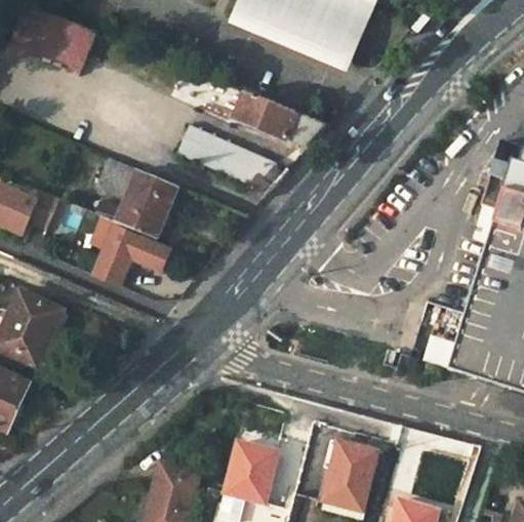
[(0,31),(70,62),(85,24),(30,0),(23,0),(0,27),(0,31)]
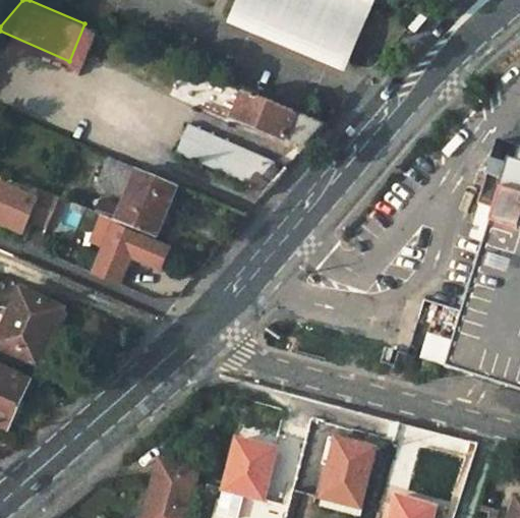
[(238,0),(234,10),(342,56),(365,0),(238,0)]
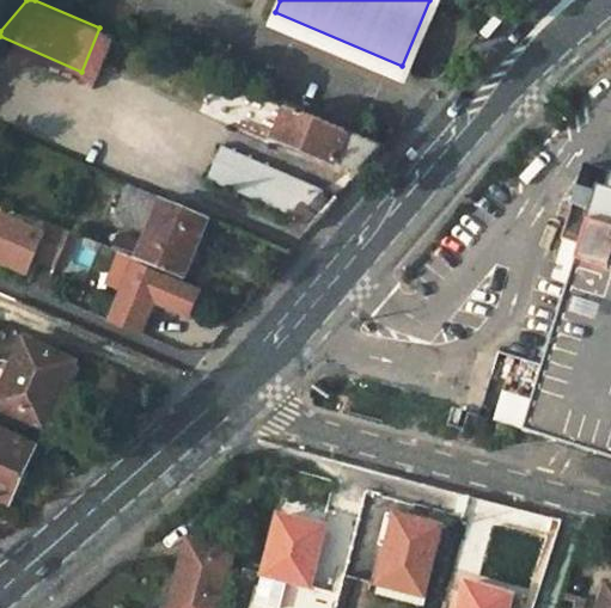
[(268,135),(356,172),(382,142),(282,103),(268,135)]
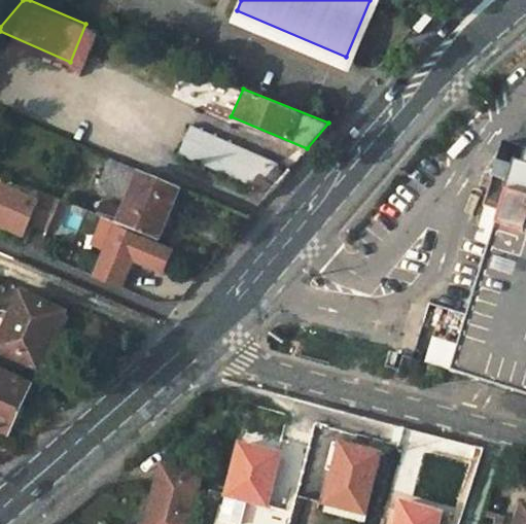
[(278,162),(189,124),(178,152),(248,183),(253,172),(264,178),(276,165),(277,165),(278,162)]
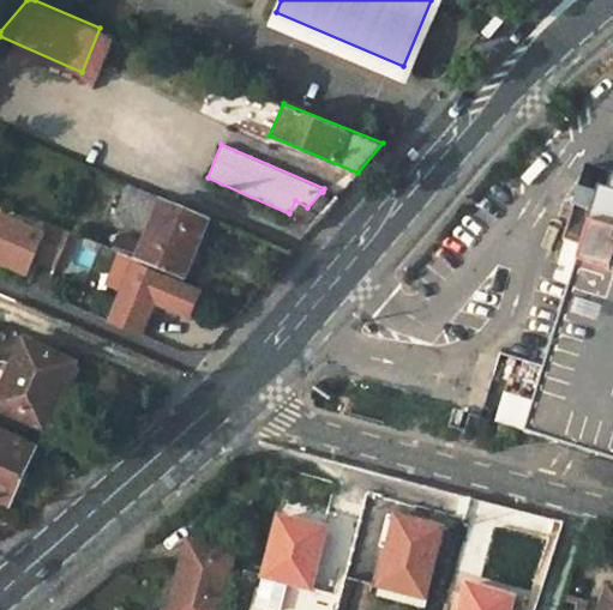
[(572,442),(612,456),(612,191),(598,186),(595,191),(577,185),(557,252),(576,258),(570,278),(523,428),(572,442)]
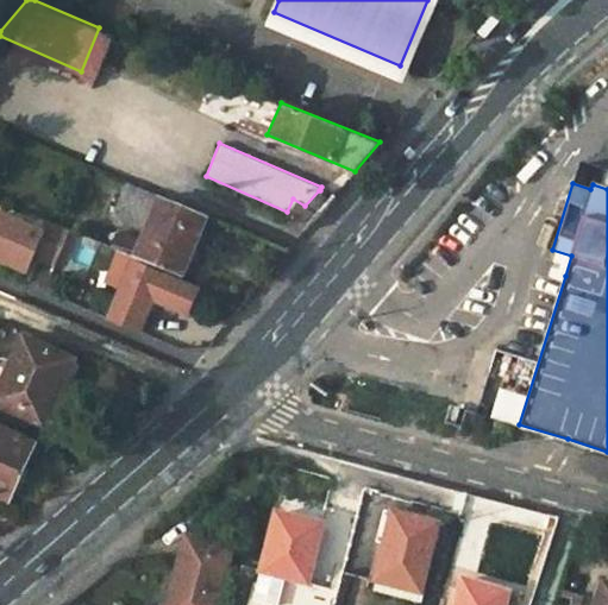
[(110,241),(181,271),(205,218),(127,184),(111,222),(116,225),(110,241)]
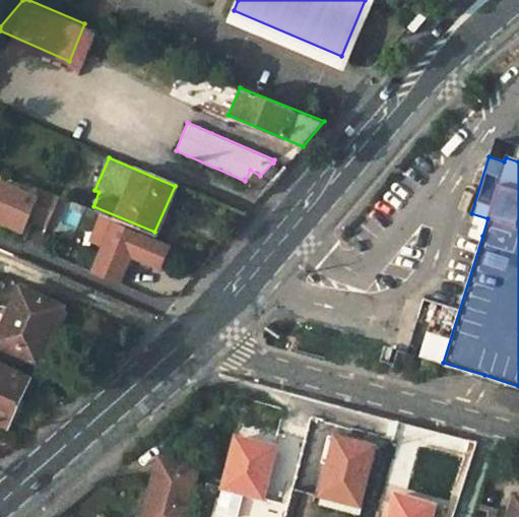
[(260,176),(250,170),(245,181),(243,187),(262,196),(273,183),(285,169),(273,163),(272,163),(260,176)]
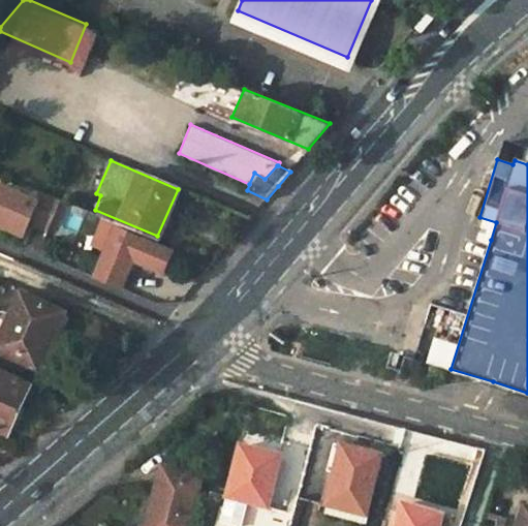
[(48,228),(60,197),(41,190),(37,199),(1,183),(0,185),(0,224),(24,235),(30,221),(48,228)]
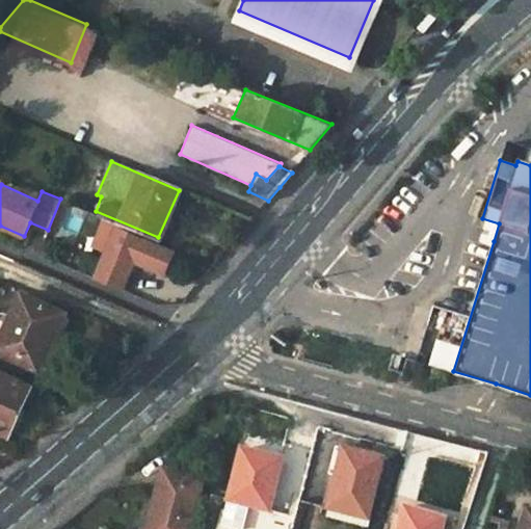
[(71,206),(59,233),(103,250),(93,276),(120,288),(133,260),(162,273),(173,248),(71,206)]
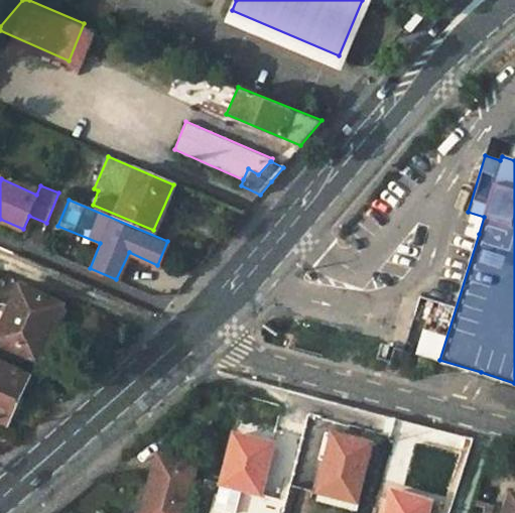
[(18,282),(0,319),(0,343),(35,360),(62,303),(18,282)]
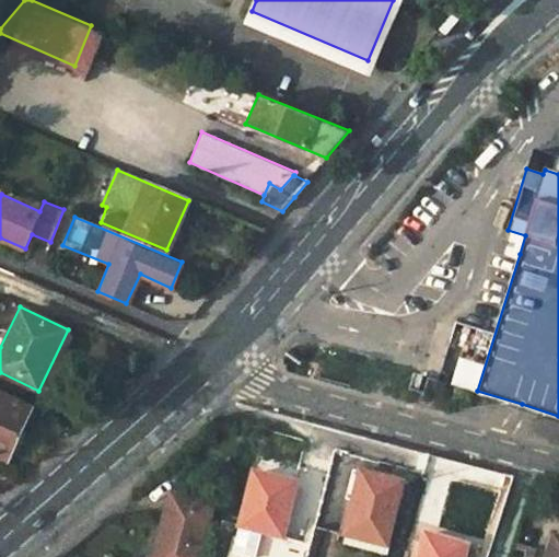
[(0,455),(7,459),(31,407),(0,392),(0,455)]
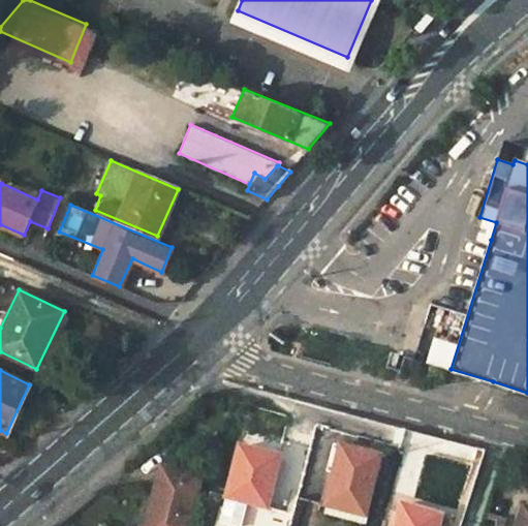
[(340,442),(325,500),(364,511),(378,453),(340,442)]
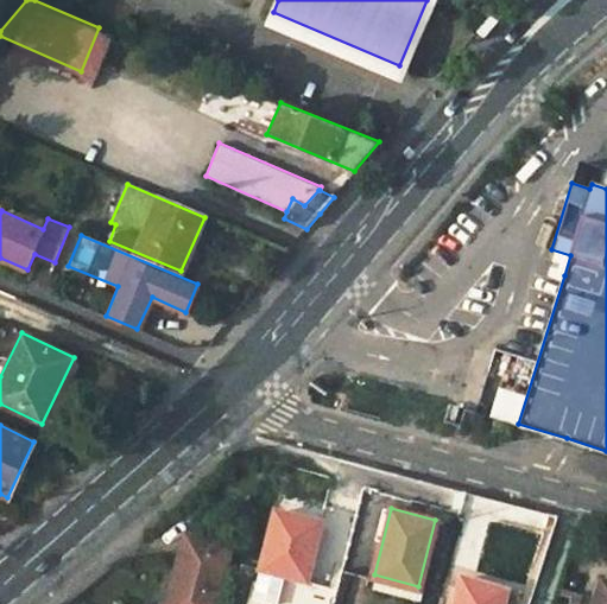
[(279,509),(261,566),(304,579),(322,522),(279,509)]
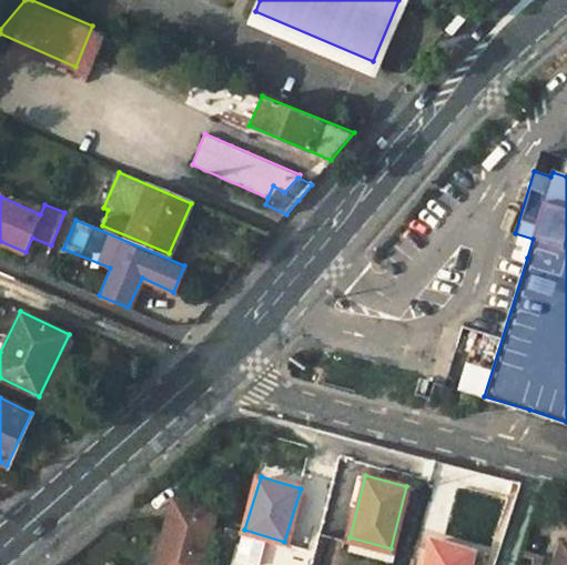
[(174,500),(155,564),(199,564),(214,510),(174,500)]
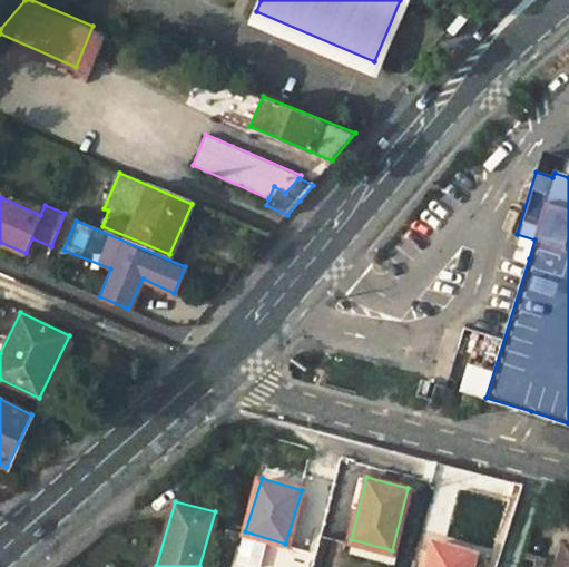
[(336,566),(344,538),(320,534),(310,566),(336,566)]
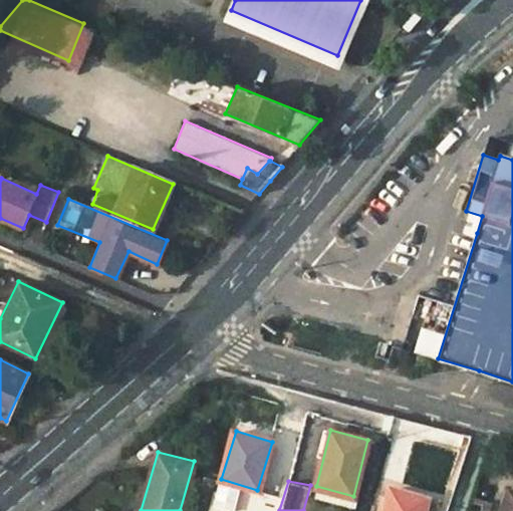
[(314,494),(350,504),(353,496),(316,486),(314,494)]
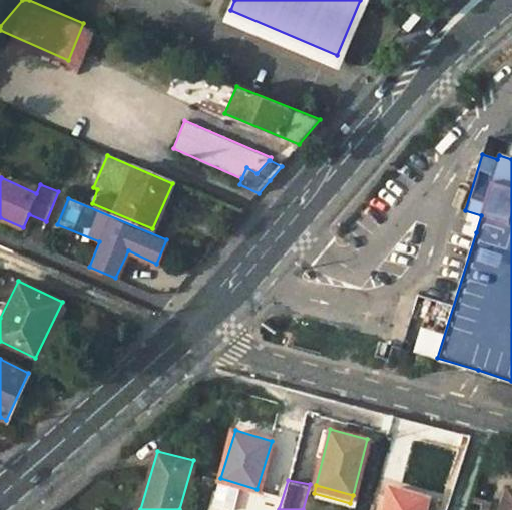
[(389,487),(382,509),(423,509),(427,497),(389,487)]
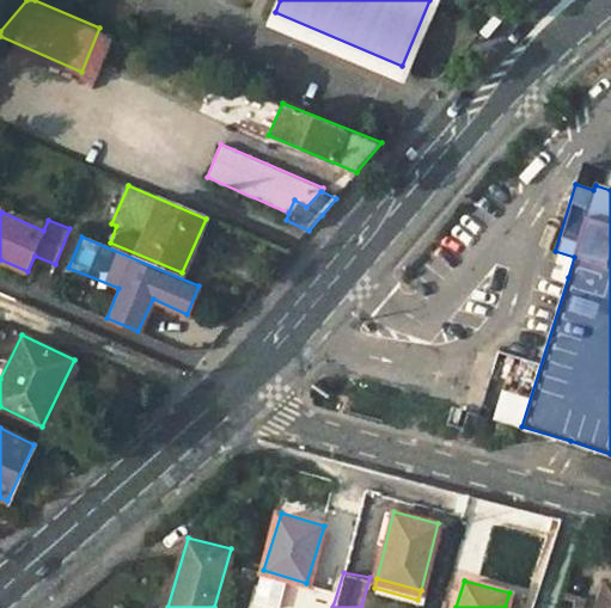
[(610,607),(610,587),(602,584),(594,607),(610,607)]
